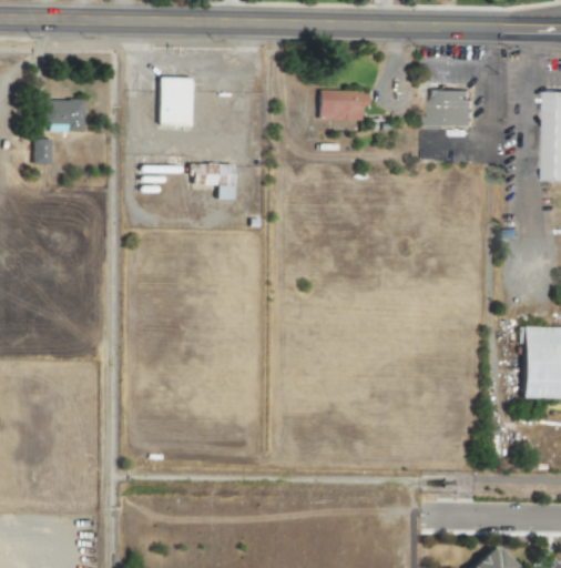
[(160,125),(192,125),(192,78),(161,77),(160,125)]
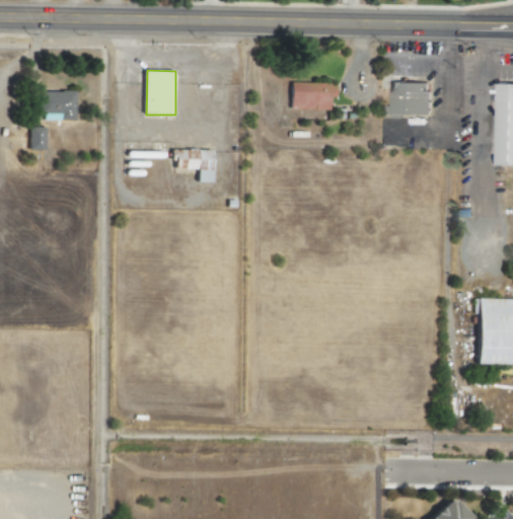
[(340,83),(294,82),(293,109),(333,110),(333,97),(339,97),(340,83)]
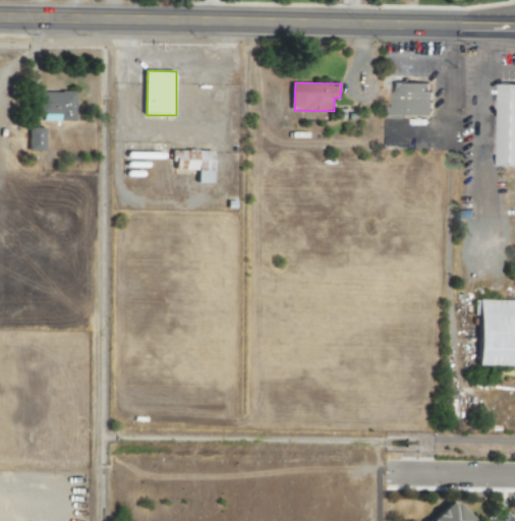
[(435,116),(436,82),(396,82),(395,116),(435,116)]
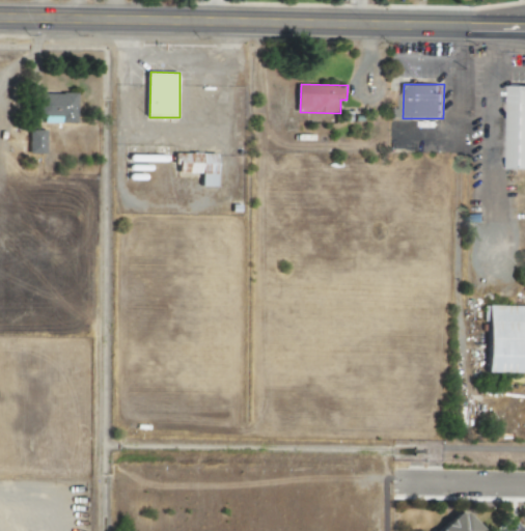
[(513,169),(524,169),(524,85),(515,85),(513,169)]
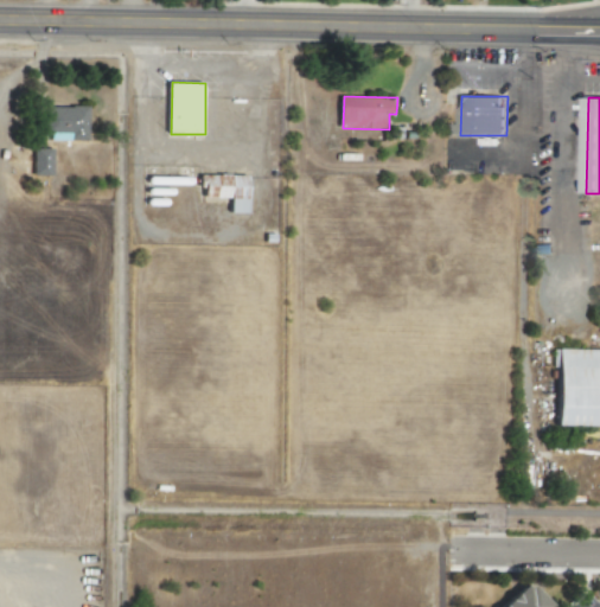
[(91,141),(91,107),(51,107),(51,141),(91,141)]
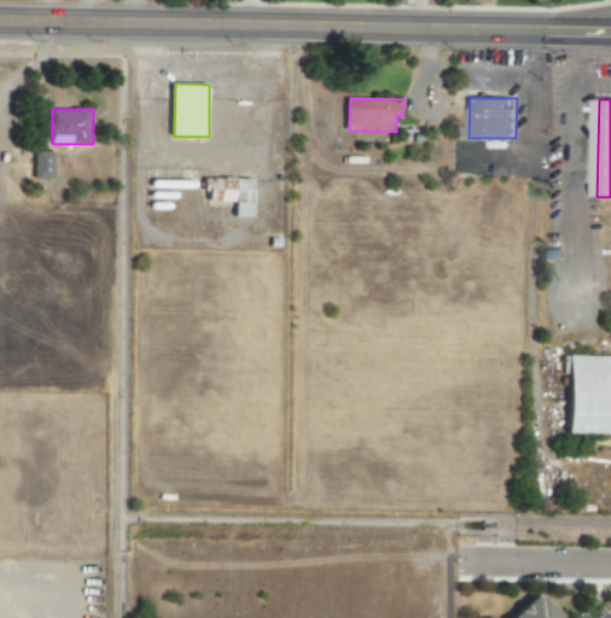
[(39,179),(58,179),(58,151),(38,152),(39,179)]
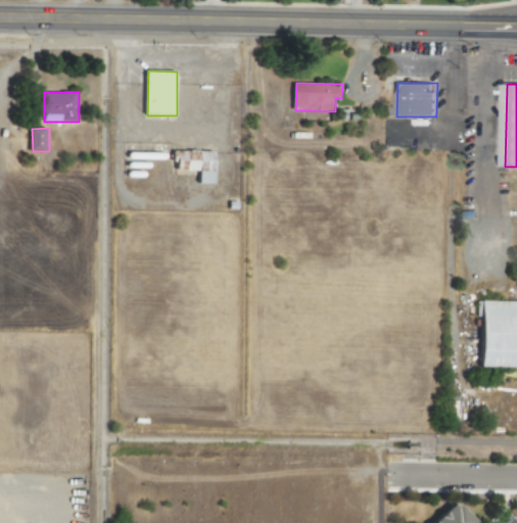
[(217,151),(180,150),(180,171),(201,171),(200,183),(216,184),(217,151)]
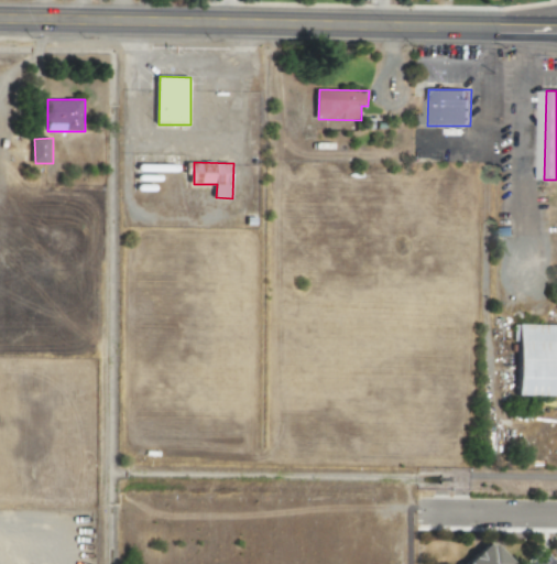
[(556,325),(517,325),(516,342),(521,342),(521,396),(556,396),(556,325)]
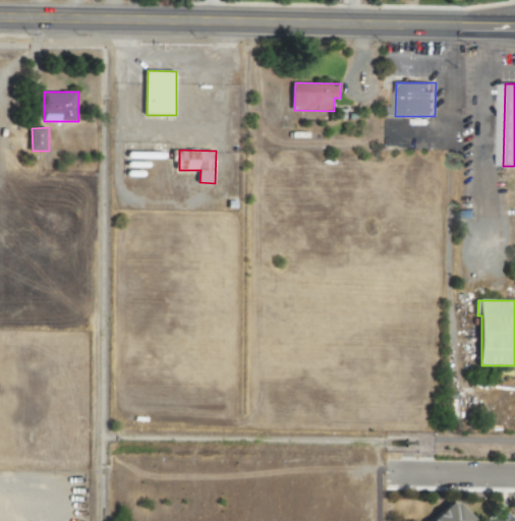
[(474,520),(455,501),(434,520),(474,520)]
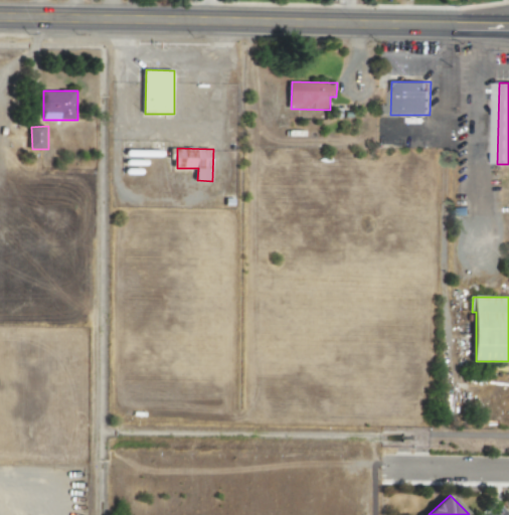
All buildings are outlined.
